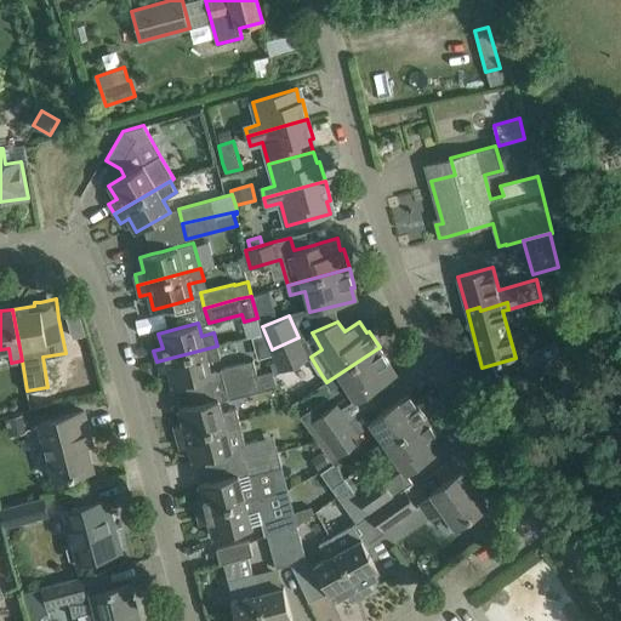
[(298,337),(272,349),(280,371),(307,359),(298,337)]
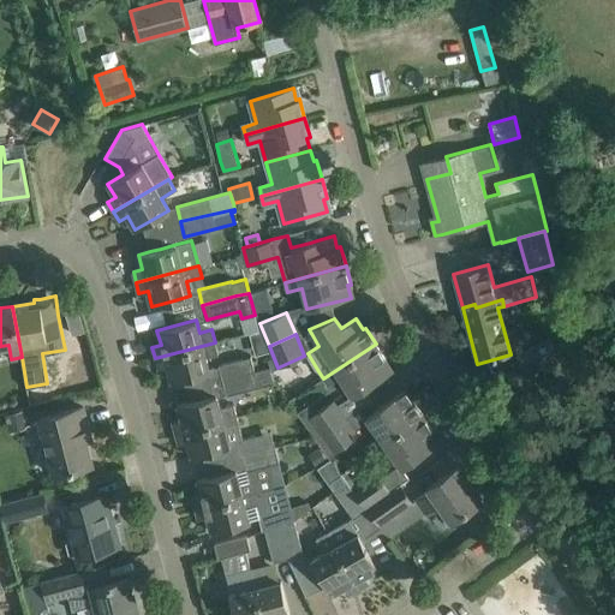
[(523,371),(556,358),(549,340),(515,353),(523,371)]
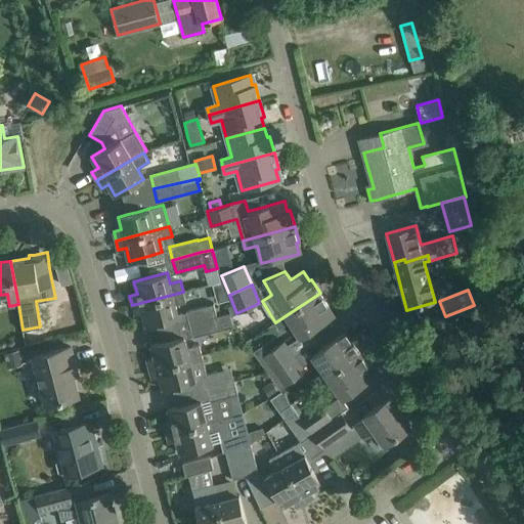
[(146,324),(180,316),(176,304),(186,302),(183,292),(132,305),(135,314),(142,312),(146,324)]
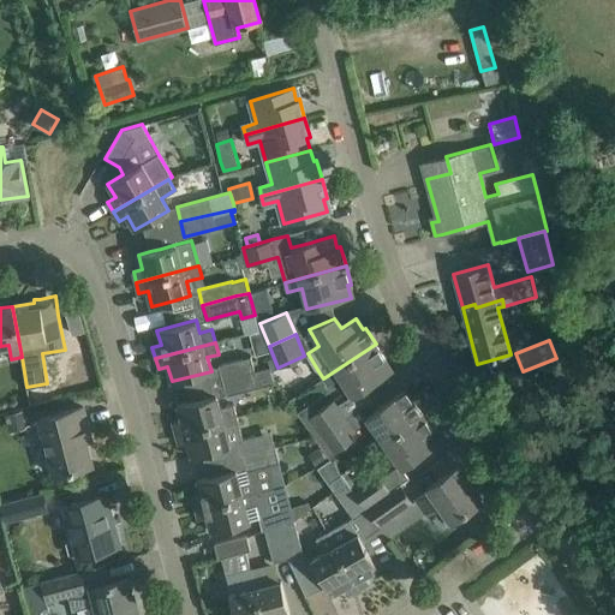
[(376,344),(323,378),(328,386),(340,378),(352,396),(390,374),(384,362),(387,360),(376,344)]
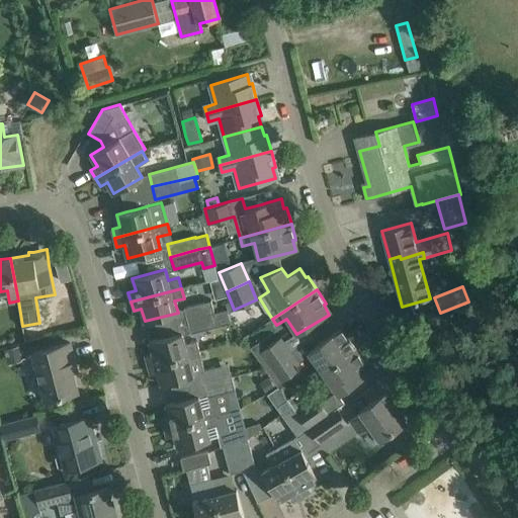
[(187,320),(214,313),(211,301),(184,309),(187,320)]
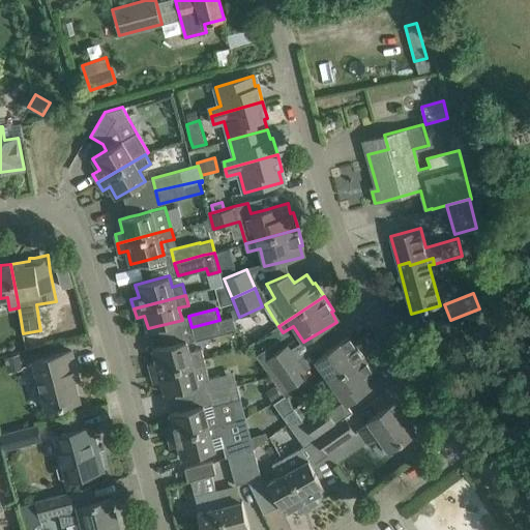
[(208,323),(192,328),(195,341),(211,335),(208,323)]
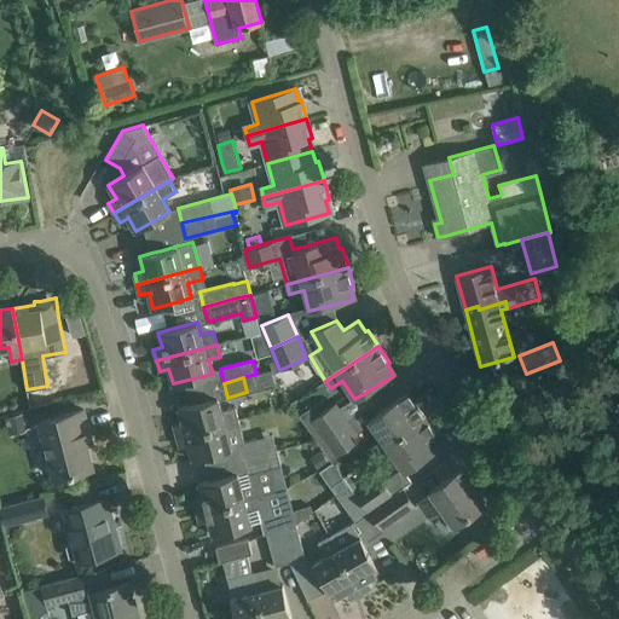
[(405,393),(369,418),(382,438),(370,446),(375,453),(426,418),(415,401),(412,404),(405,393)]
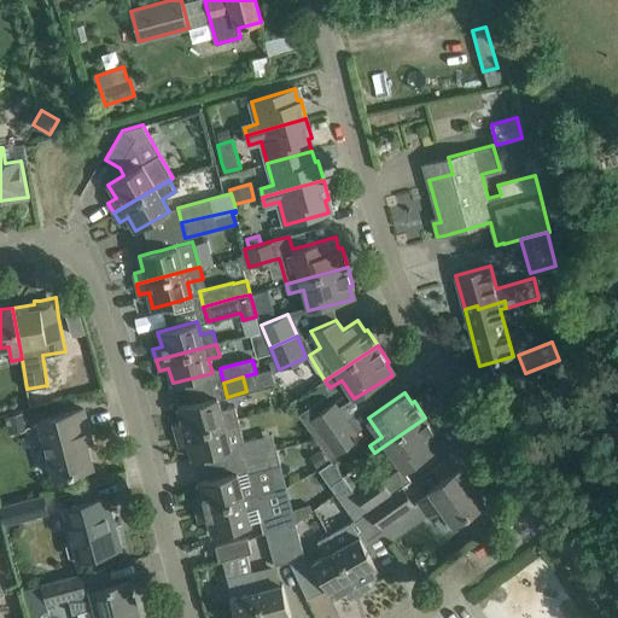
[(176,435),(238,419),(234,407),(222,410),(217,396),(179,407),(182,421),(174,424),(176,435)]
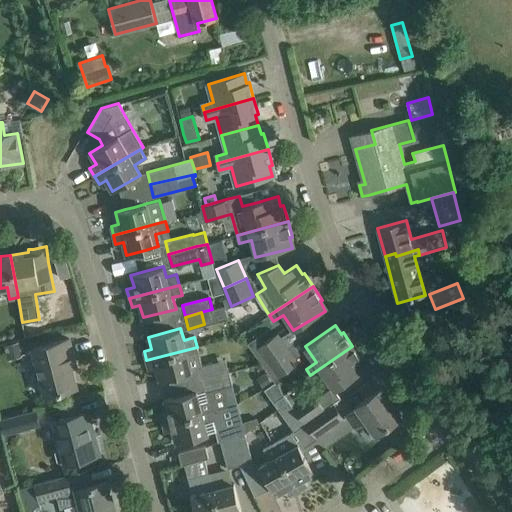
[(257,336),(247,343),(264,366),(288,348),(280,337),(277,333),(262,343),(257,336)]
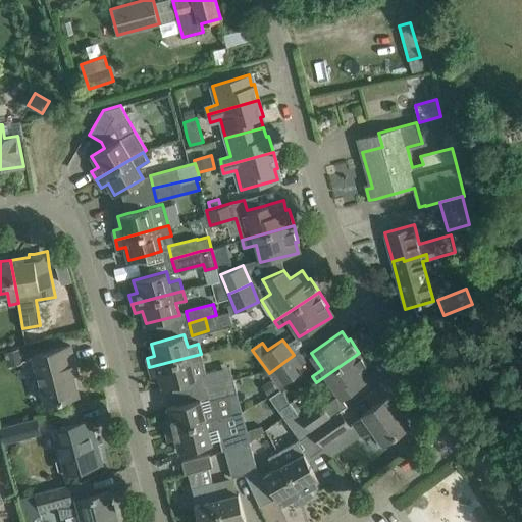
[(51,350),(33,355),(46,402),(58,399),(79,394),(72,372),(77,371),(75,364),(70,345),(51,350)]
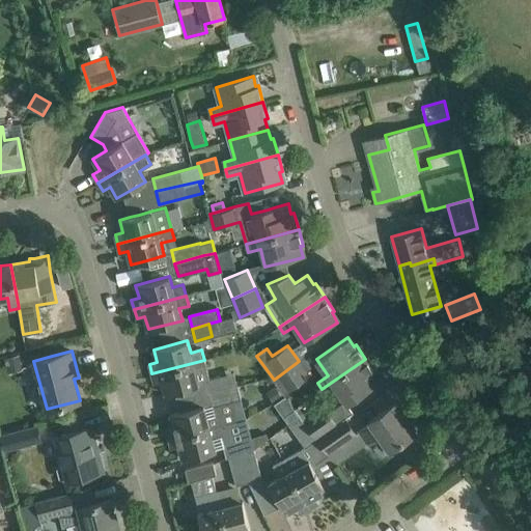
[(365,359),(322,389),(327,396),(337,389),(345,401),(329,412),(326,408),(305,422),(316,439),(345,418),(354,412),(347,404),(380,383),(373,374),(375,372),(365,359)]
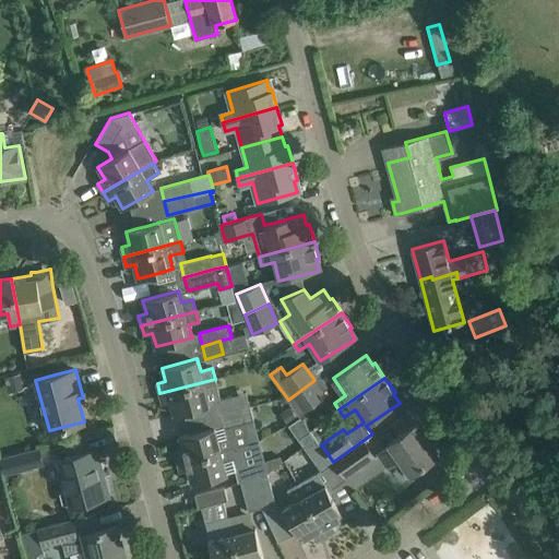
[(209,402),(221,399),(215,379),(159,393),(163,403),(170,401),(174,415),(210,405),(209,402)]
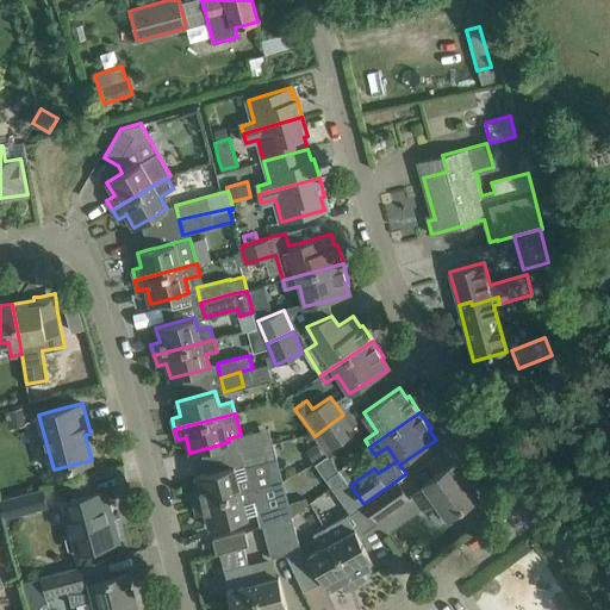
[(315,436),(313,436),(318,442),(328,454),(334,450),(331,447),(355,431),(352,427),(343,415),(315,436)]
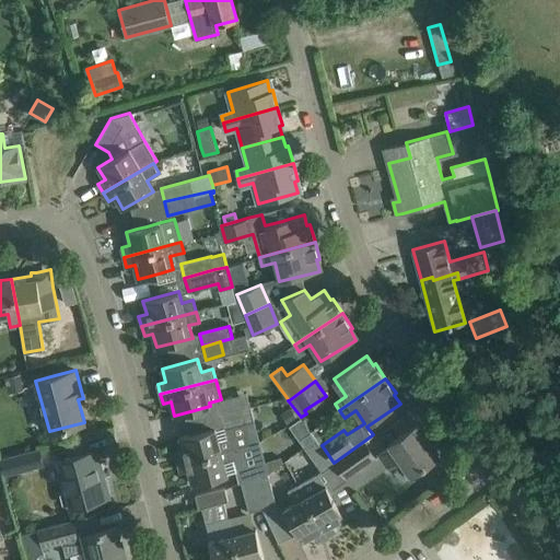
[(224,413),(251,407),(246,395),(221,401),(224,413)]
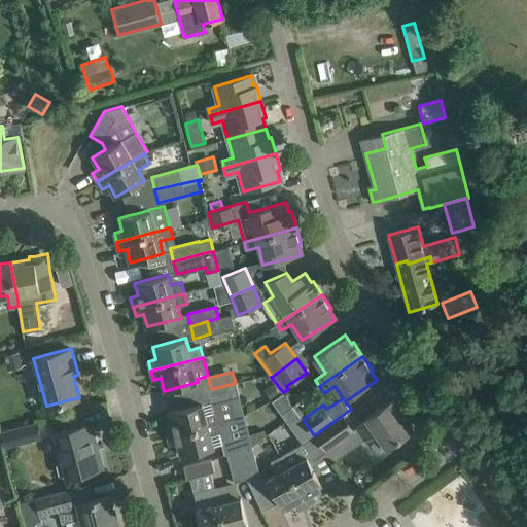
[(275,382),(266,389),(273,399),(283,393),(283,392),(275,382)]
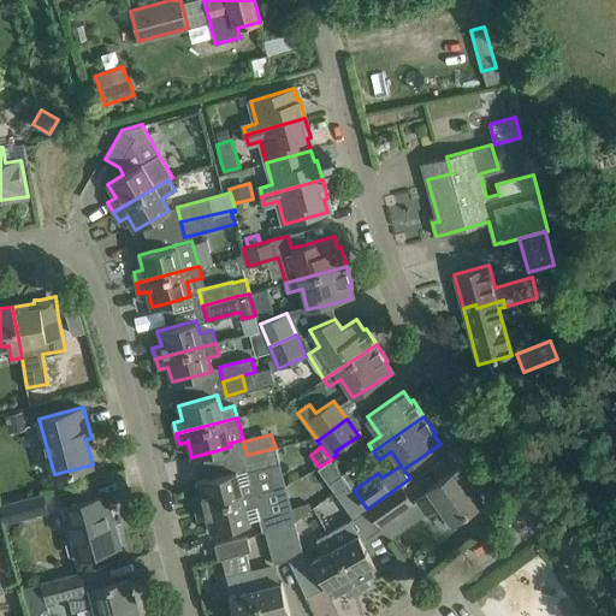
[(250,469),(279,462),(276,448),(247,455),(250,469)]
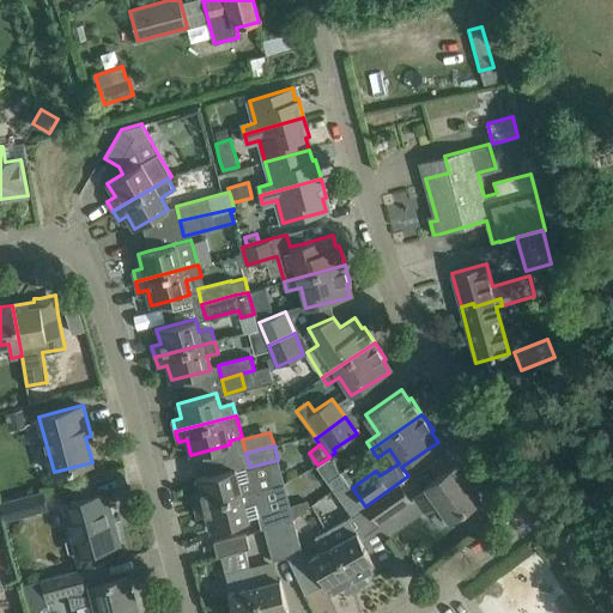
[(317,465),(317,466),(334,487),(333,489),(334,490),(346,481),(346,480),(341,473),(329,457),(317,465)]
